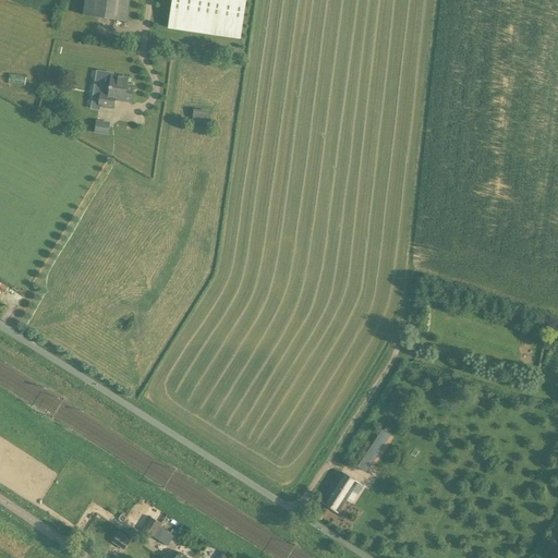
[(129,0),(84,0),(83,15),(98,17),(126,21),(129,0)]
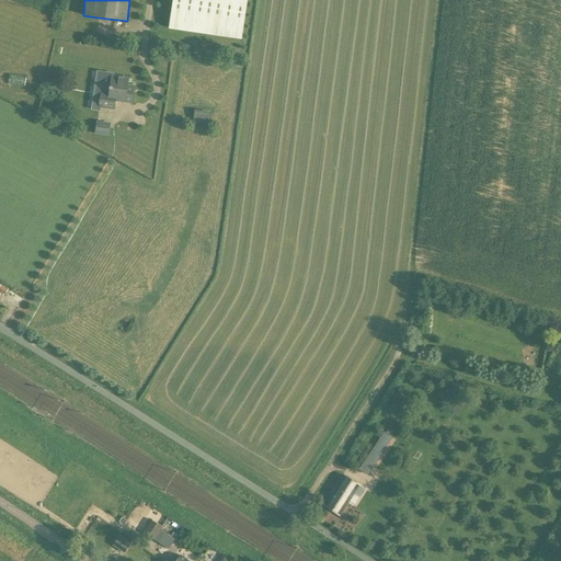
[(180,0),(175,29),(235,37),(240,0),(180,0)]
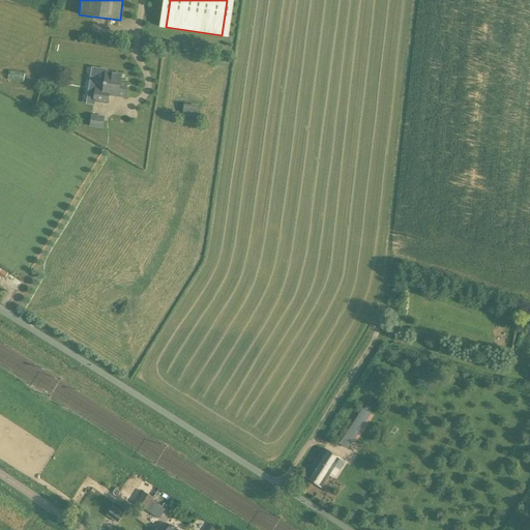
[(124,96),(126,82),(120,81),(121,75),(106,71),(107,69),(96,67),(94,81),(105,82),(104,88),(96,87),(94,100),(108,102),(109,94),(124,96)]
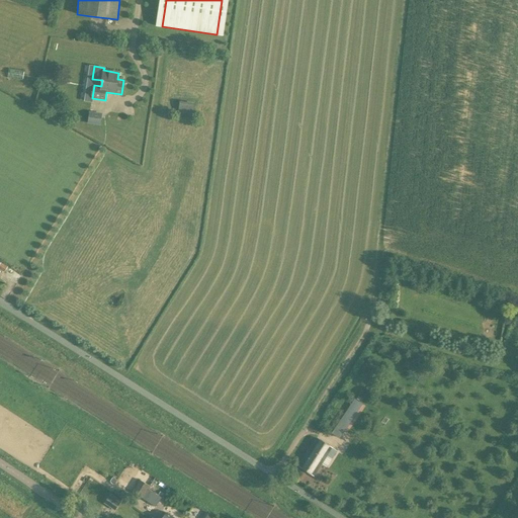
[(24,71),(9,69),(7,77),(23,80),(24,71)]
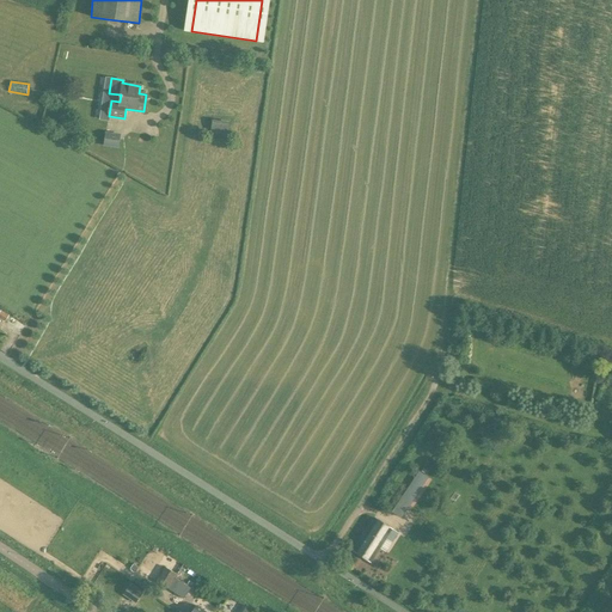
[(209,134),(227,136),(230,123),(212,120),(209,134)]
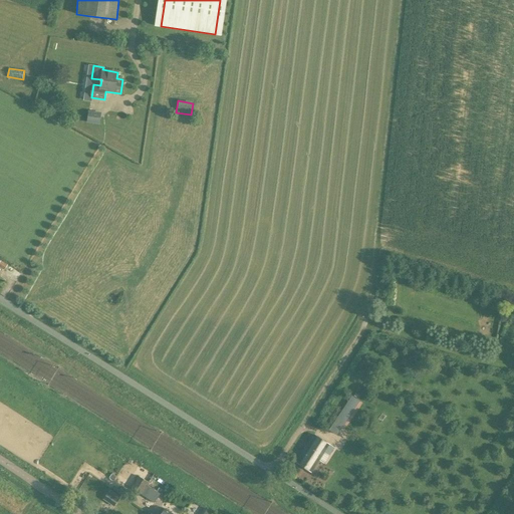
[(100,119),(94,118),(95,113),(89,112),(87,121),(100,123),(100,119)]
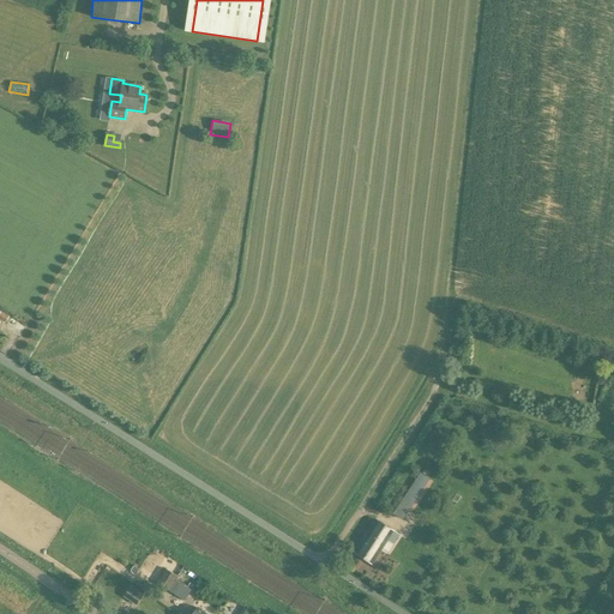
[(0,319),(5,323),(7,324),(5,329),(19,337),(26,325),(12,317),(11,318),(0,309),(0,319)]
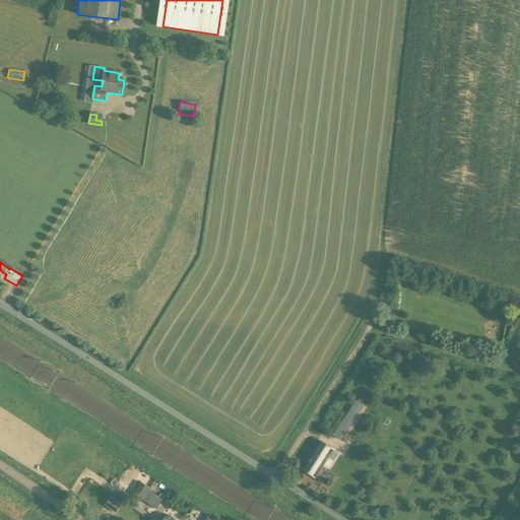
[(364,405),(356,400),(333,435),(340,440),(364,405)]
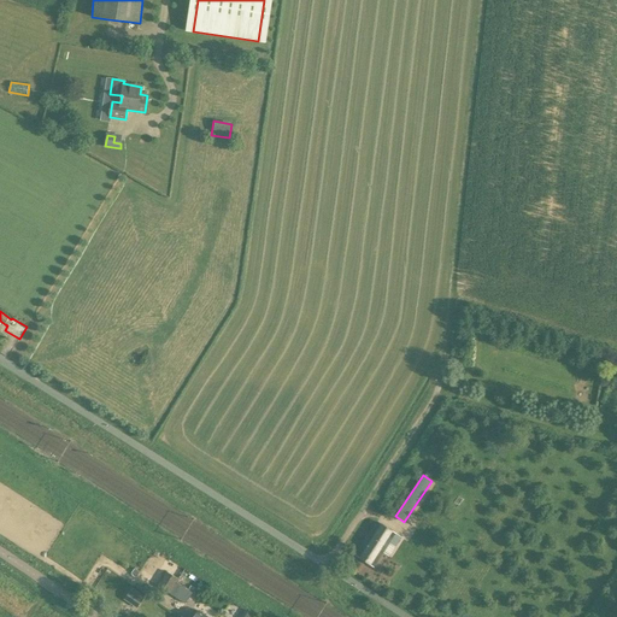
[(374,566),(395,533),(377,522),(356,554),(374,566)]
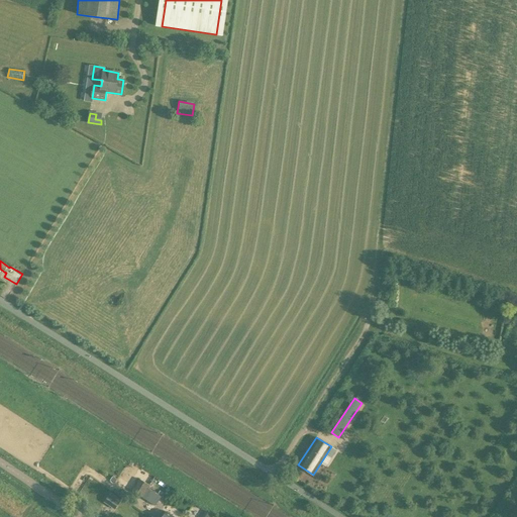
[(142,497),(150,485),(139,479),(132,490),(142,497)]
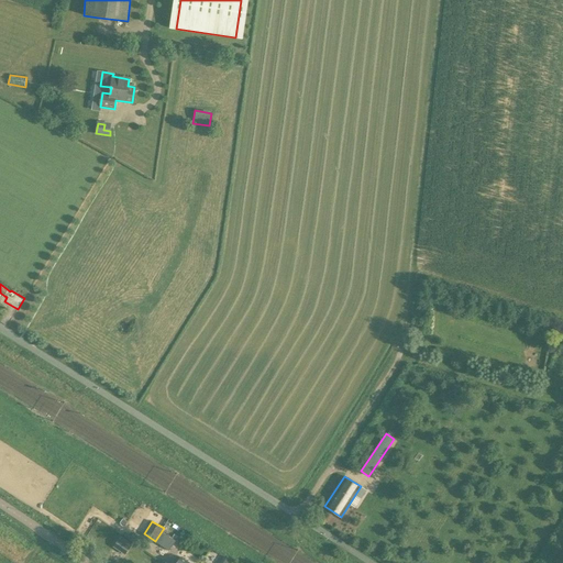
[(154,549),(165,556),(176,540),(163,531),(155,542),(158,543),(154,549)]
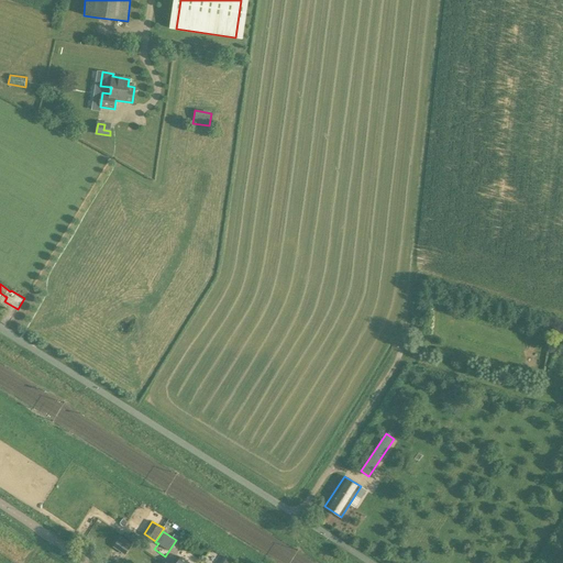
[(129,540),(138,547),(142,539),(133,532),(129,540)]
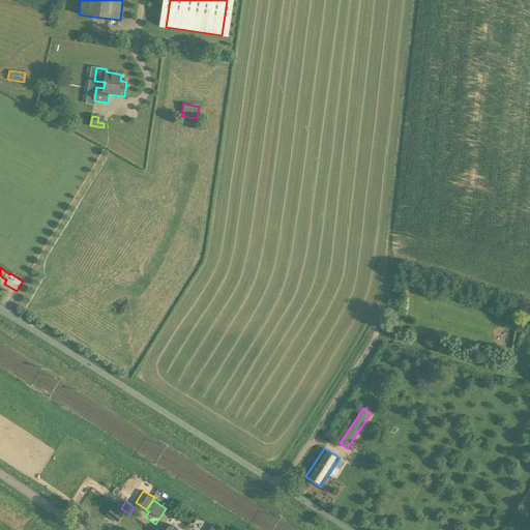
[(106,514),(117,523),(124,512),(113,504),(106,514)]
